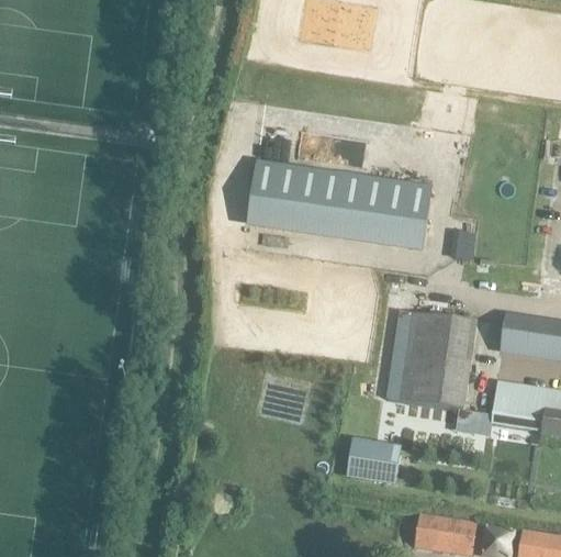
[(432,185),(256,158),(247,225),(422,252),(432,185)]
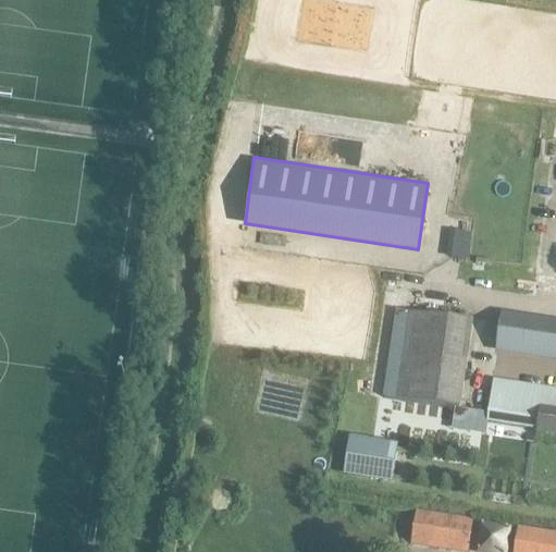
[(555,316),(504,307),(497,346),(555,356),(555,316)]
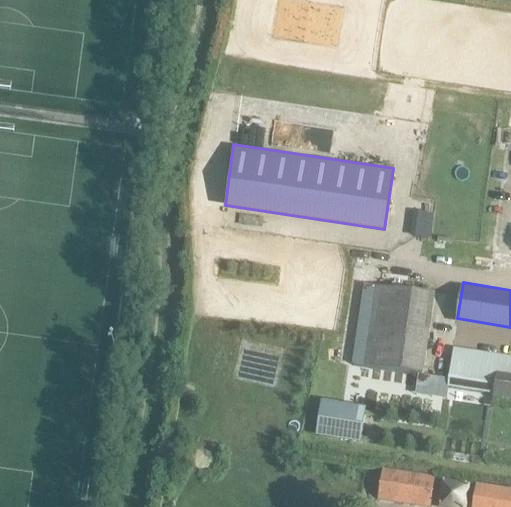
[(434,292),(375,283),(363,363),(423,372),(434,292)]
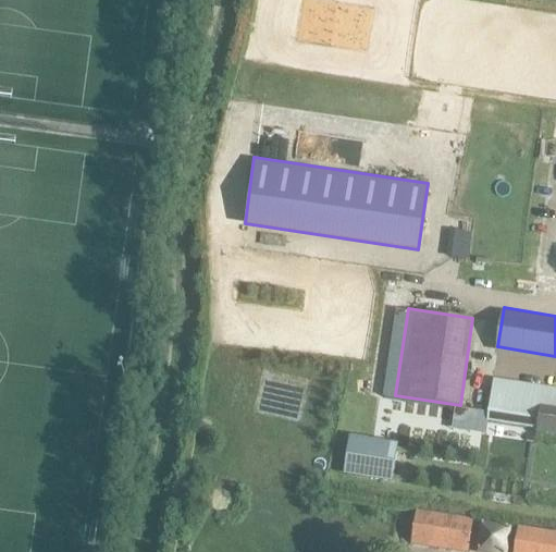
[(555,385),(493,376),(487,420),(555,430),(555,385)]
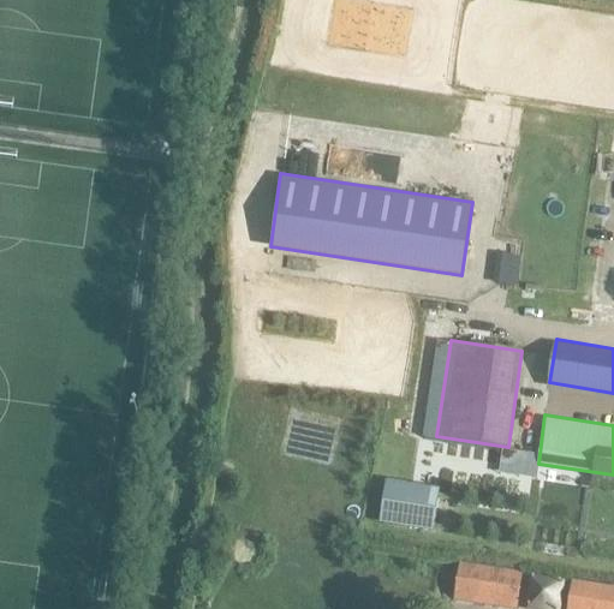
[(433,529),(440,485),(385,477),(379,520),(433,529)]
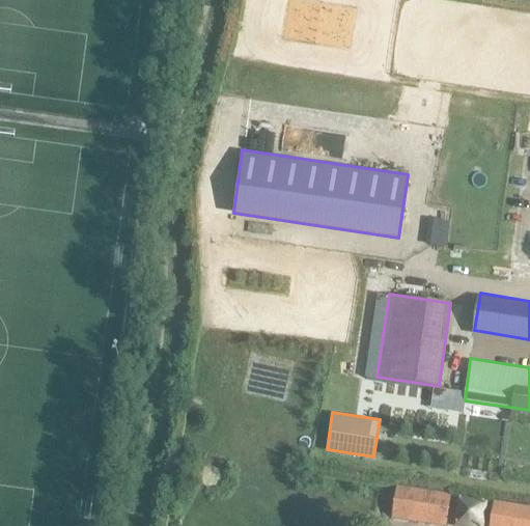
[(397,486),(392,516),(445,523),(449,494),(397,486)]
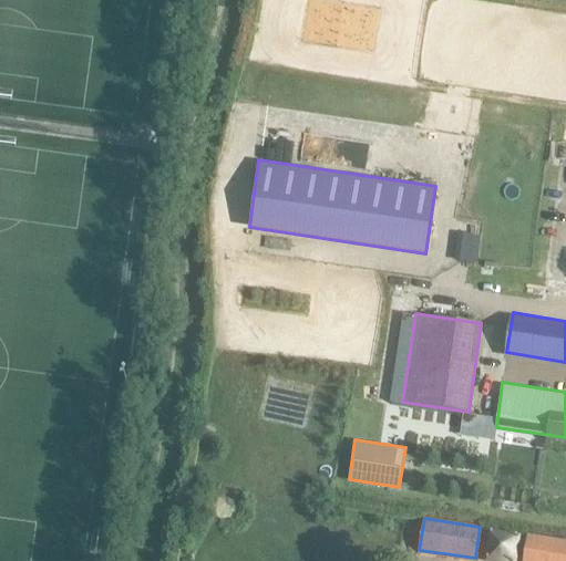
[(565,560),(565,539),(527,533),(523,560),(565,560)]
